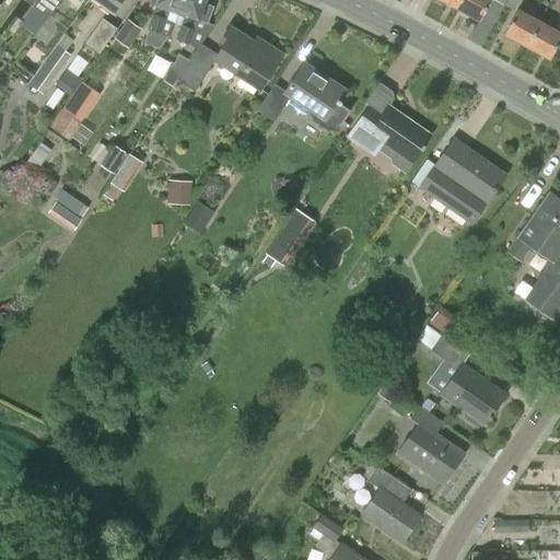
[(39,0),(34,8),(48,19),(61,0),(39,0)]
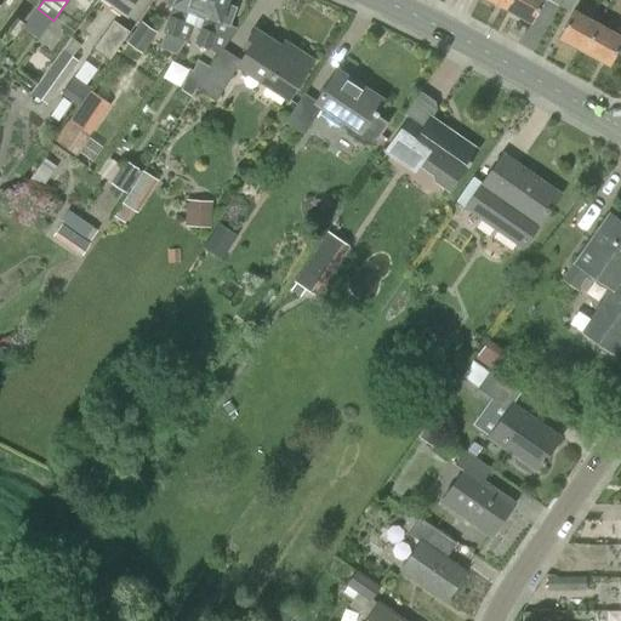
[(137,0),(104,0),(126,16),(137,0)]
